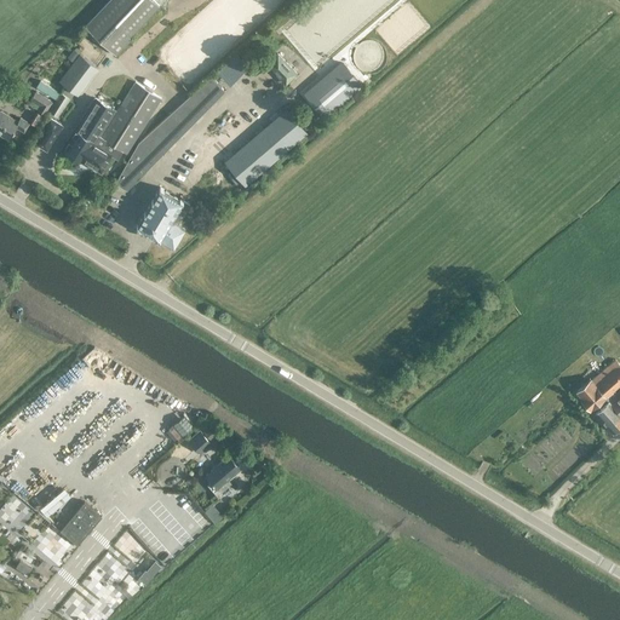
[(154,0),(109,0),(85,26),(115,55),(131,38),(130,36),(159,5),(154,0)]
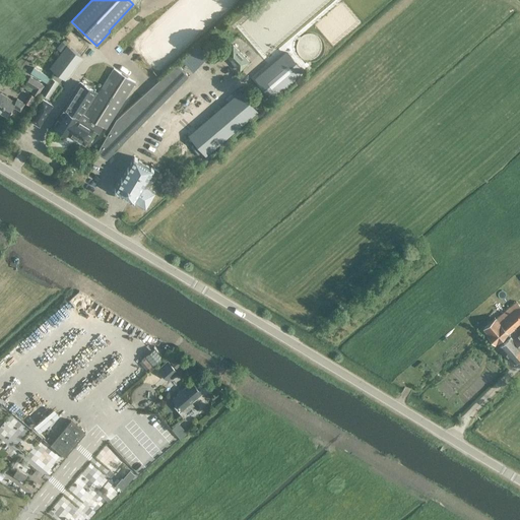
[(55,71),(41,93),(49,99),(58,82),(57,82),(61,77),(64,79),(81,57),(67,45),(50,67),(55,71)]
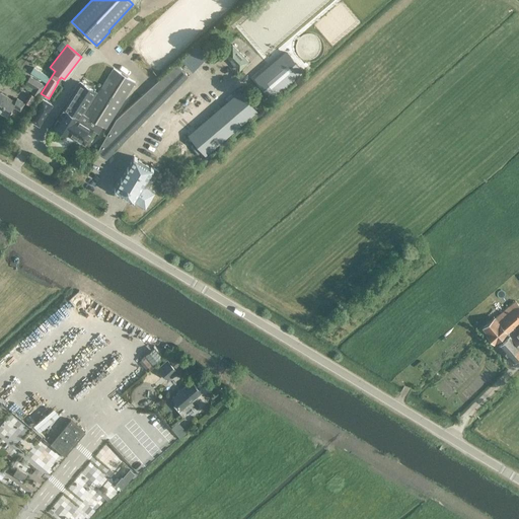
[(239,70),(248,61),(232,45),(223,54),(239,70)]
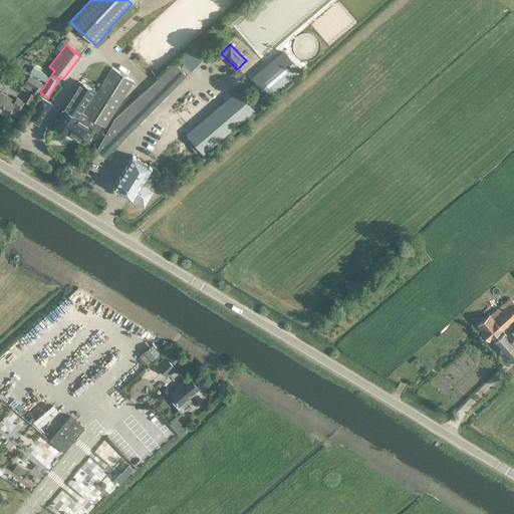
[(187,75),(176,63),(113,119),(95,151),(105,157),(187,75)]
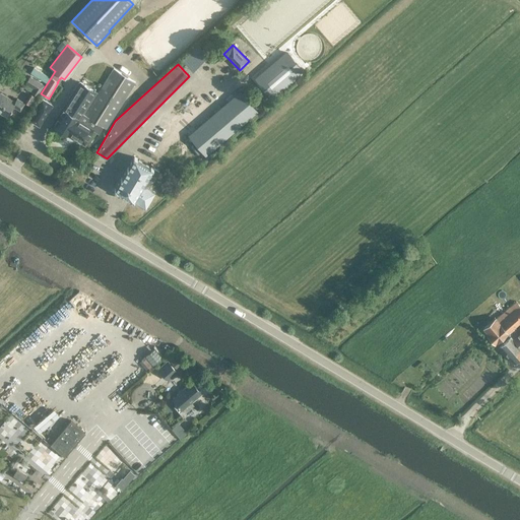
[(106,129),(134,81),(113,68),(83,115),(106,129)]
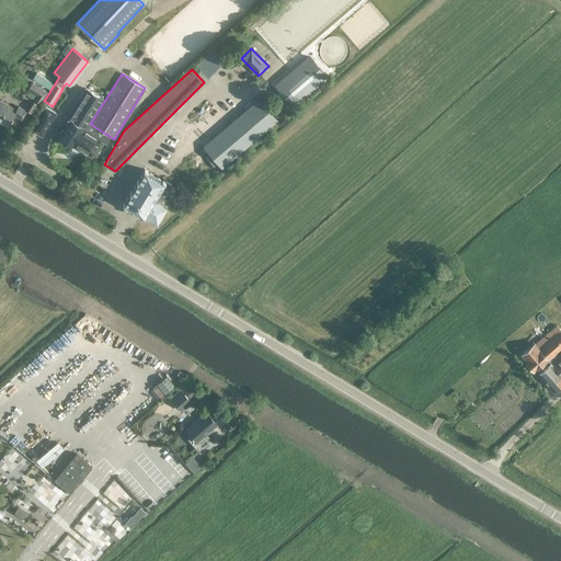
[(293,94),(301,104),(317,90),(308,81),(293,94)]
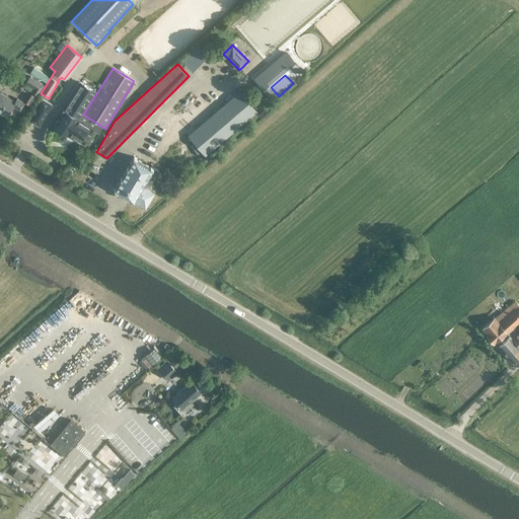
[(29,76),(25,83),(33,88),(31,91),(36,95),(44,84),(29,76)]
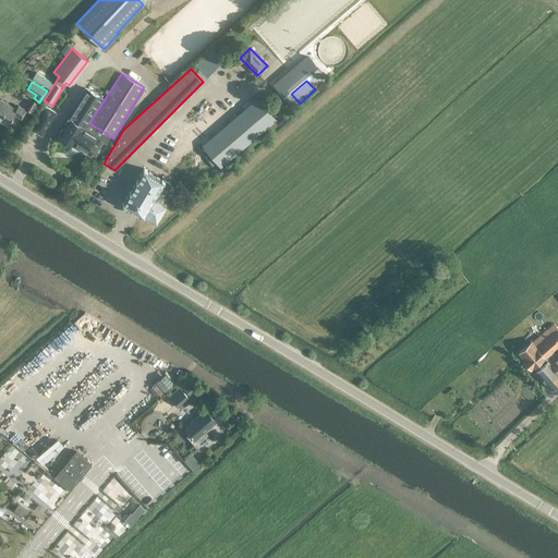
[(85,89),(57,136),(74,146),(75,144),(85,129),(105,93),(89,84),(86,89),(85,89)]
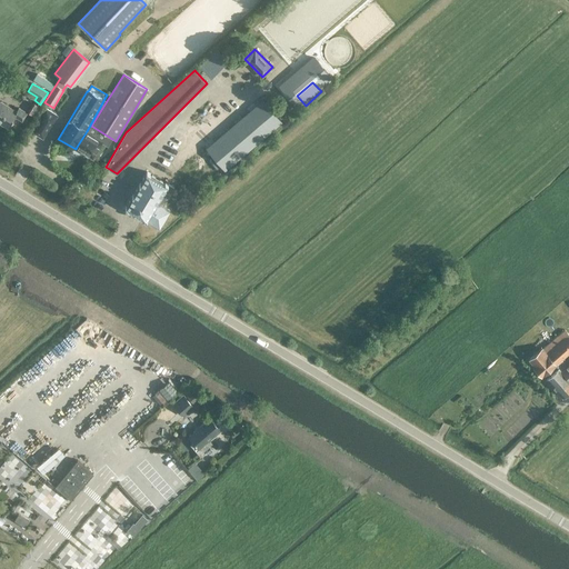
[(21,120),(27,112),(19,108),(17,111),(0,101),(0,122),(8,128),(16,117),(21,120)]
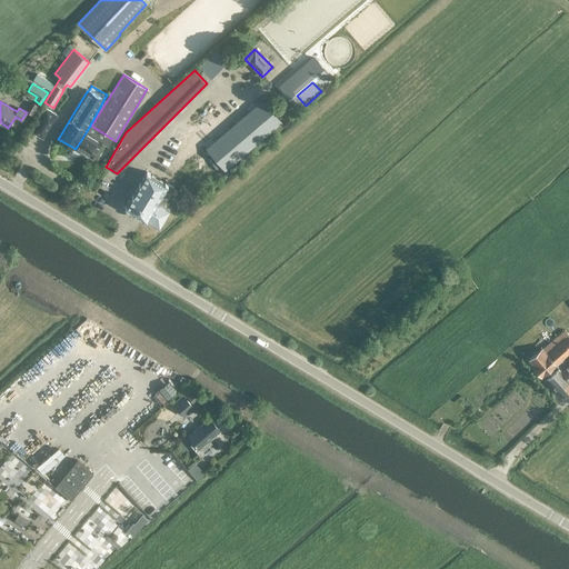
[(236,120),(227,115),(208,102),(202,112),(187,138),(186,139),(199,147),(202,149),(207,141),(210,143),(220,149),(230,130),(241,137),(247,127),(249,122),(239,116),(236,120)]
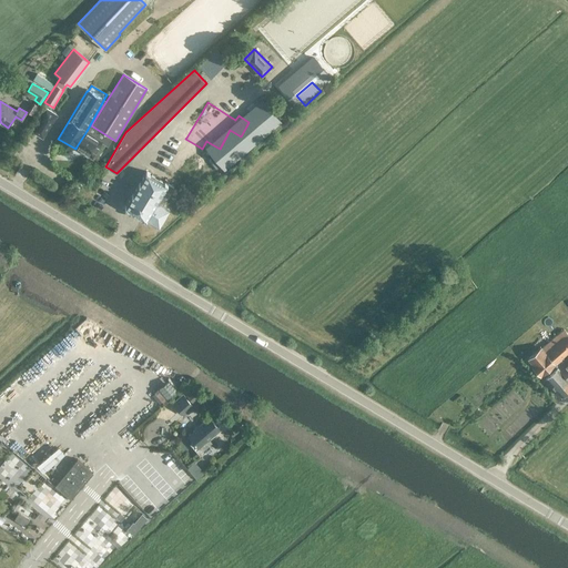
[(46,109),(31,130),(42,138),(57,115),(46,109)]
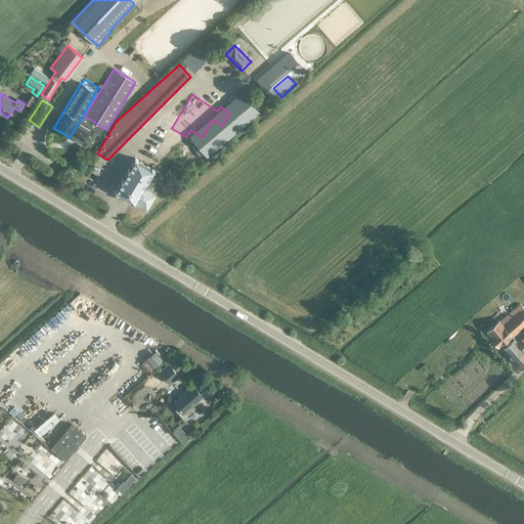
[(95,130),(80,121),(71,135),(77,139),(77,140),(86,145),(95,130)]
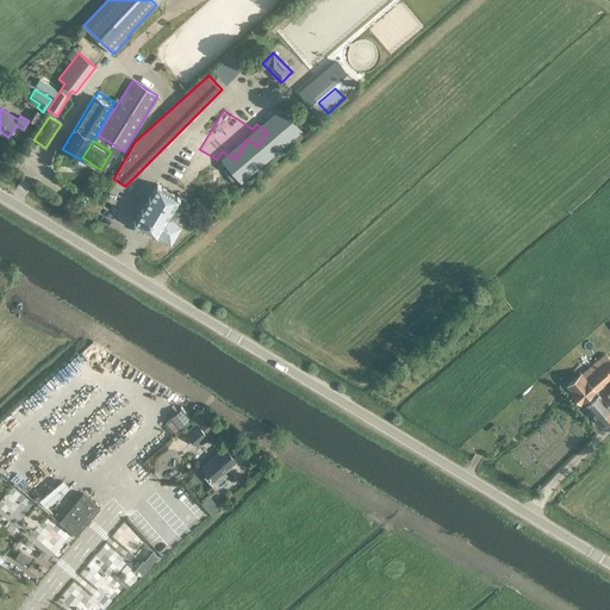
[(191,194),(213,157),(199,149),(178,186),(165,179),(160,187),(156,185),(134,223),(156,236),(157,235),(159,234),(157,234),(159,230),(160,231),(170,212),(178,217),(179,216),(186,203),(186,201),(191,205),(195,197),(191,194)]
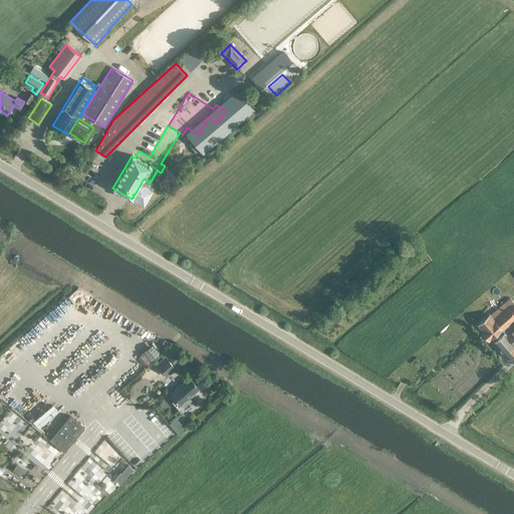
[(134,197),(133,198),(145,205),(150,196),(154,199),(161,187),(151,182),(150,183),(144,179),(135,195),(134,194),(133,197),(134,197)]
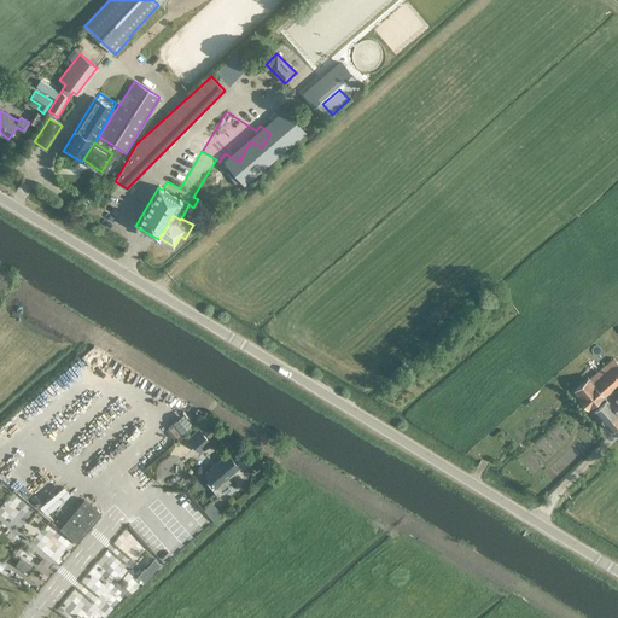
[(579,397),(578,398),(587,408),(600,397),(604,402),(606,400),(610,396),(606,392),(617,382),(617,353),(589,378),(588,378),(573,390),(579,397)]
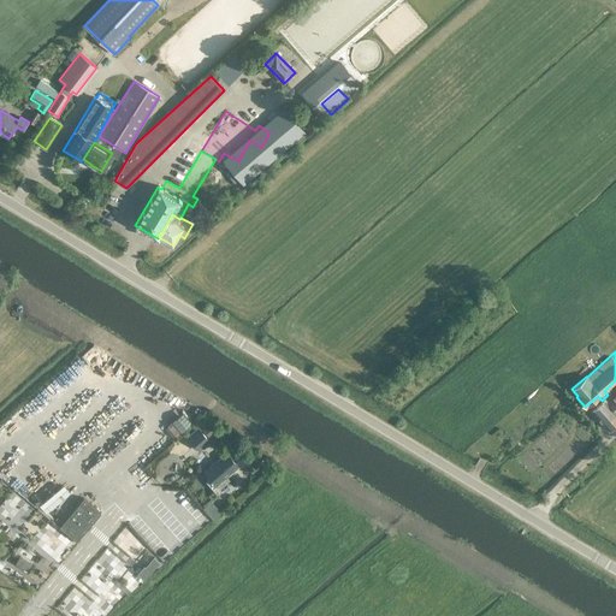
[(604,398),(615,410),(615,388),(608,395),(604,398)]
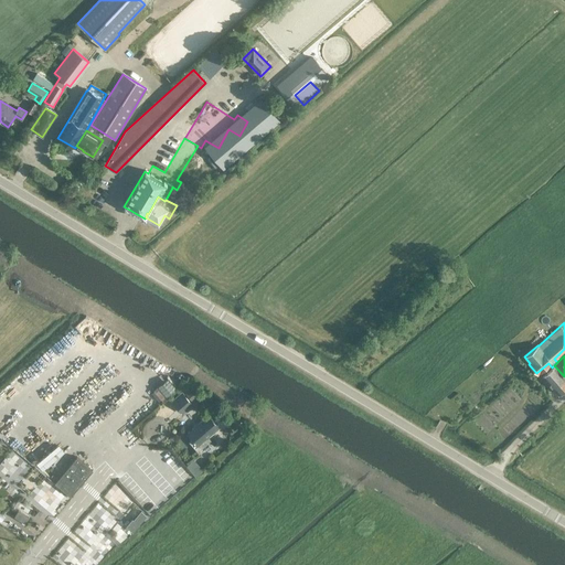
[(564,386),(564,376),(554,365),(552,368),(542,376),(557,394),(564,386)]
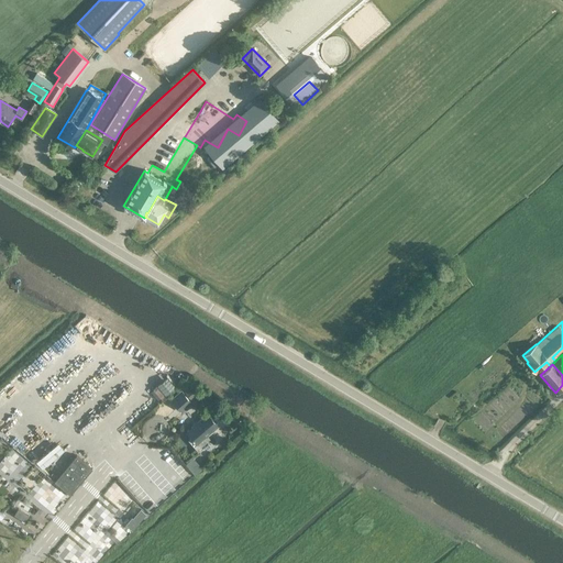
[(161,407),(169,401),(164,392),(154,397),(161,407)]
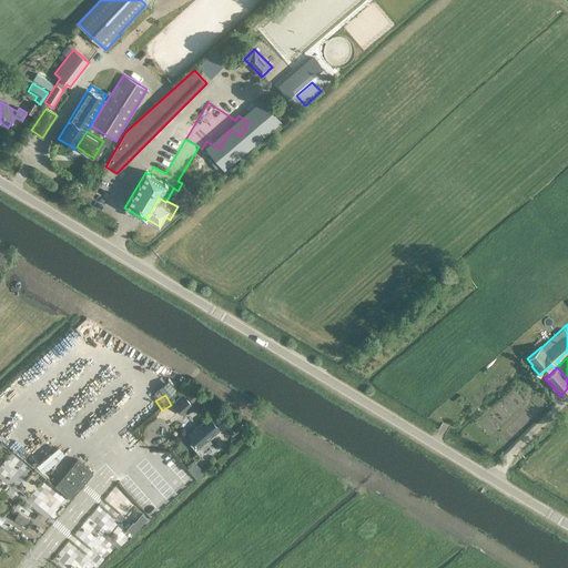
[(192,405),(183,395),(173,404),(182,414),(192,405)]
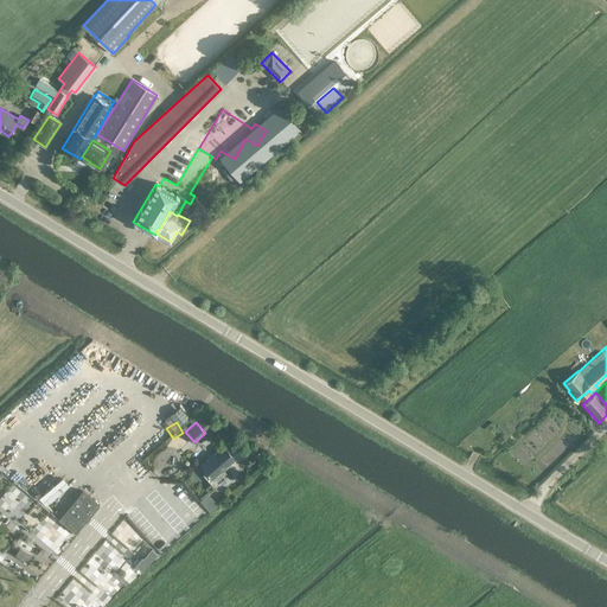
[(244,447),(231,433),(224,439),(237,454),(244,447)]
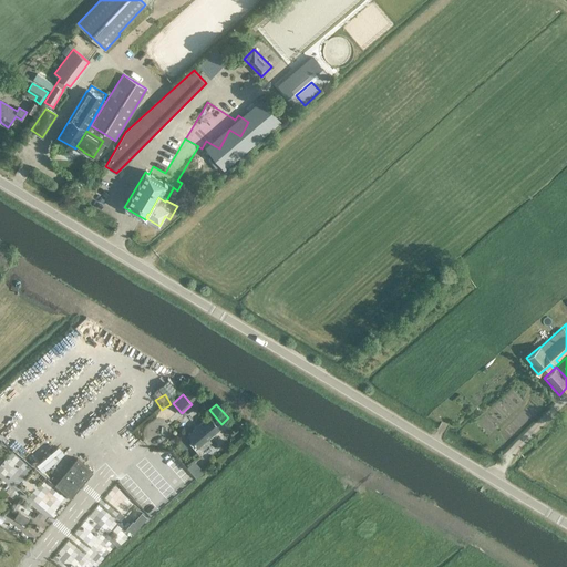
[(218,429),(208,416),(187,435),(193,441),(189,443),(197,452),(209,442),(207,439),(218,429)]
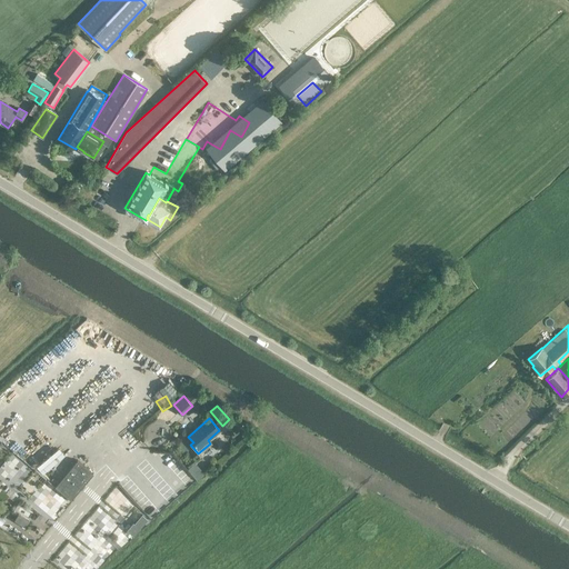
[(202,457),(206,463),(217,457),(213,451),(202,457)]
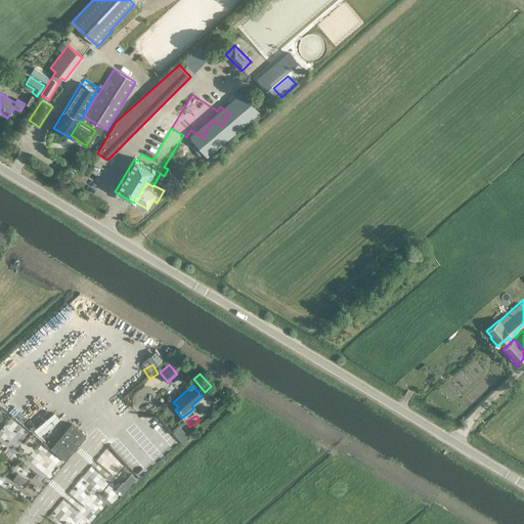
[(72,424),(50,448),(66,461),(86,436),(72,424)]
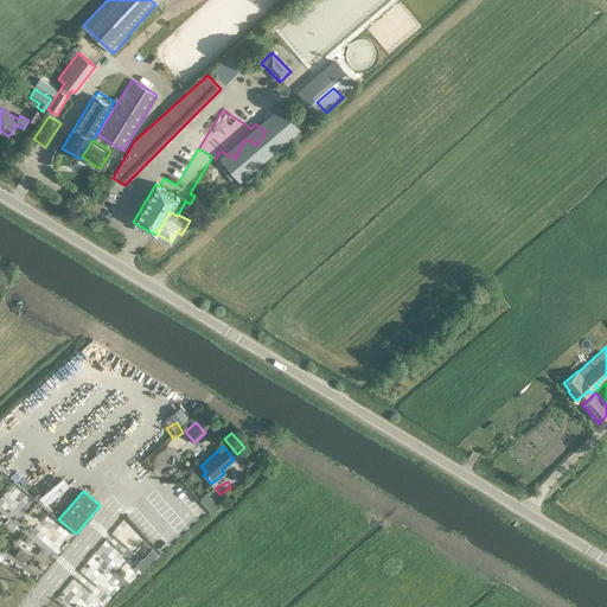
[(0,513),(6,517),(12,508),(0,500),(0,513)]
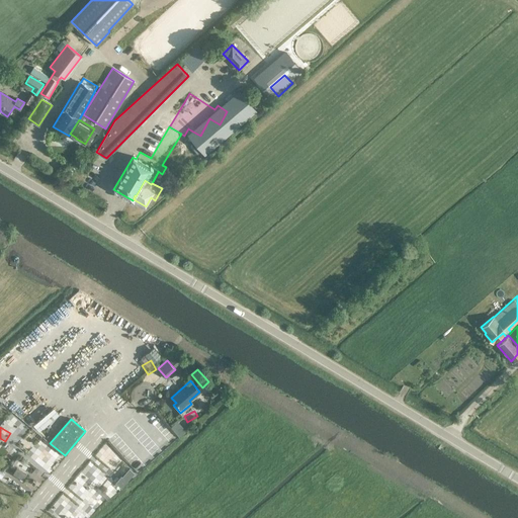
[(167,445),(176,437),(171,431),(161,439),(167,445)]
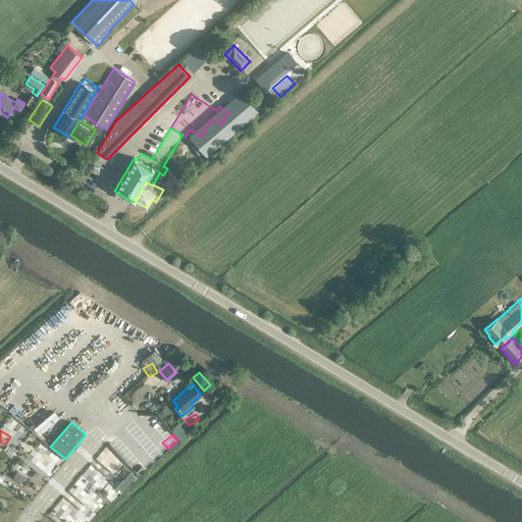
[(11,454),(1,477),(0,476),(0,488),(19,498),(27,480),(37,484),(42,474),(36,471),(35,473),(24,469),(29,459),(11,452),(13,449),(8,447),(6,452),(11,454)]
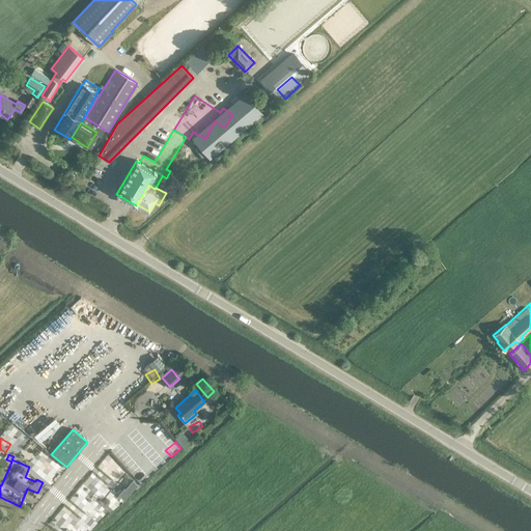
[(37,454),(31,457),(35,465),(42,460),(37,454)]
